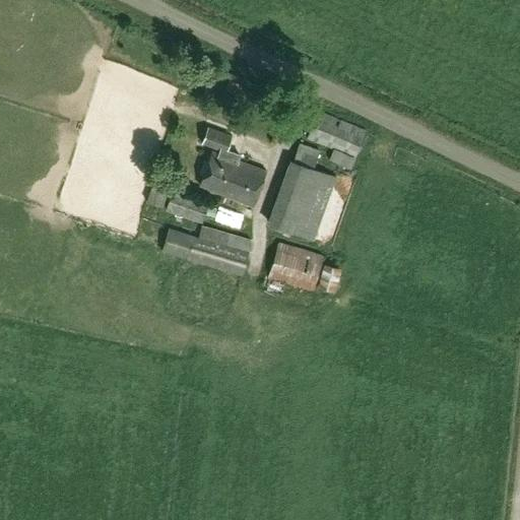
[(354,156),(366,131),(316,111),(306,136),(333,147),(328,158),(349,168),(354,156)]
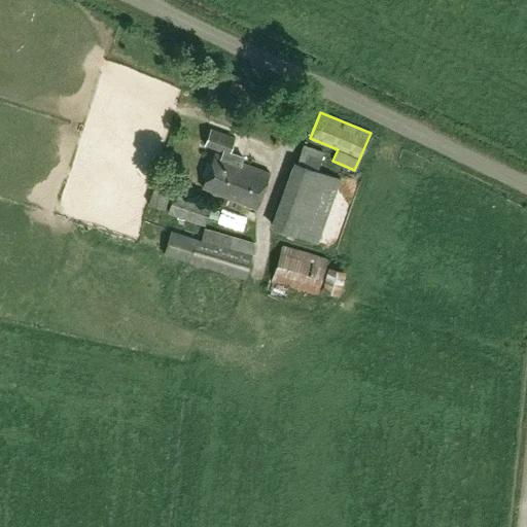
[(243,156),(231,151),(236,138),(210,129),(205,144),(223,151),(222,155),(214,152),(202,187),(257,209),(270,173),(241,162),(243,156)]
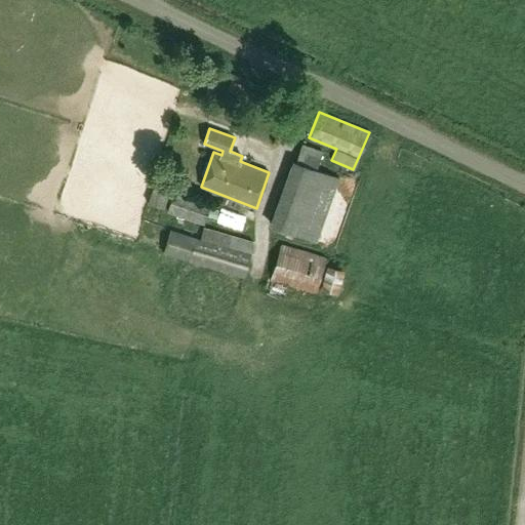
[(316,169),(322,151),(301,144),(294,161),(291,160),(274,207),(277,209),(272,226),(315,241),(338,176),(316,169)]
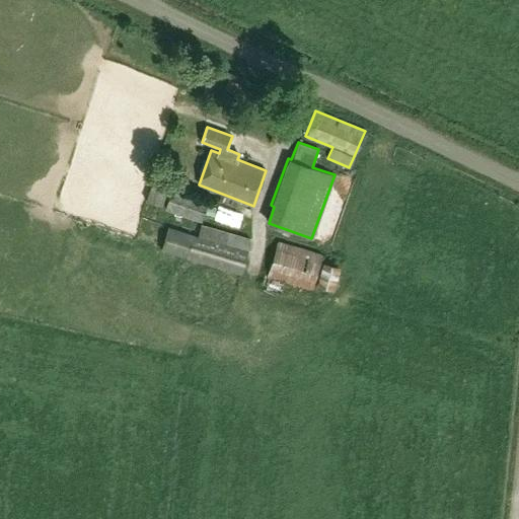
[(201,223),(207,202),(171,189),(163,210),(201,223)]
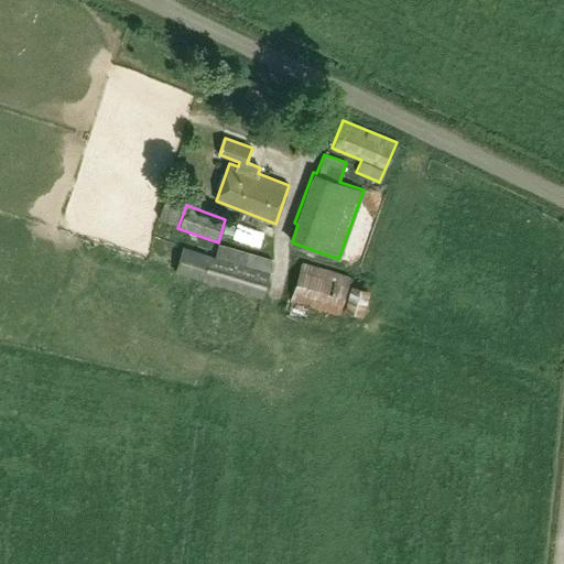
[(272,259),(218,242),(215,256),(183,246),(174,272),(262,297),(272,259)]
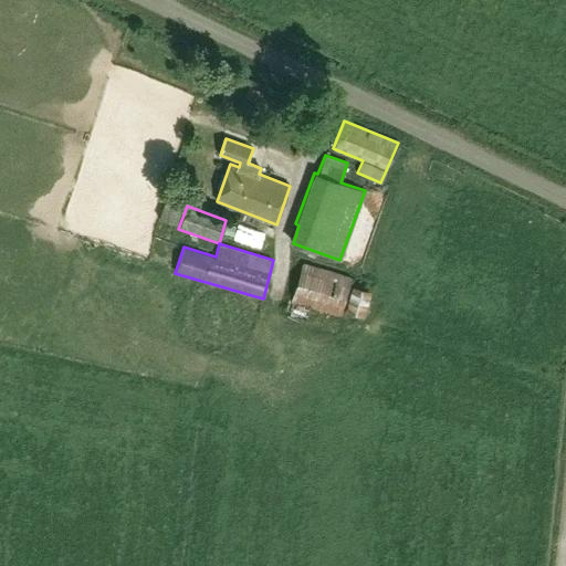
[(341,316),(353,275),(303,262),(291,303),(292,303),(287,315),(305,322),(310,307),(341,316)]
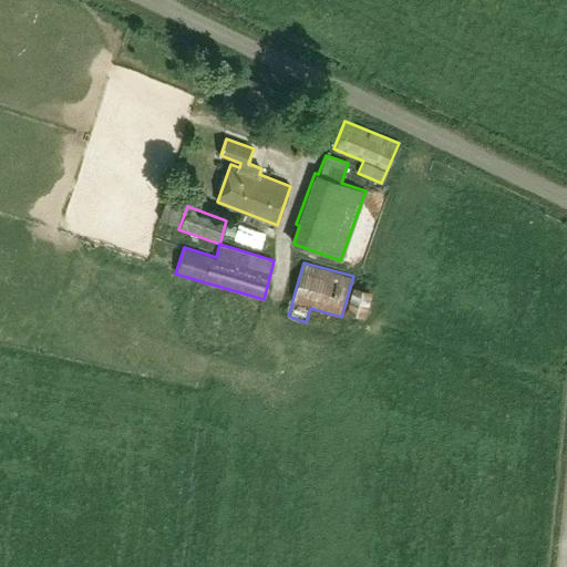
[(364,318),(371,291),(352,286),(344,312),(364,318)]
